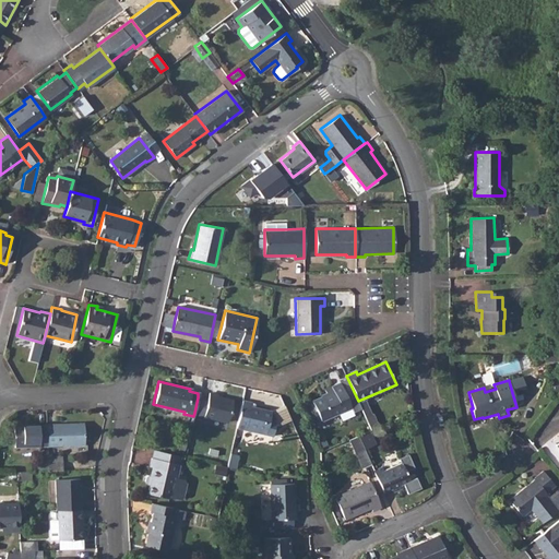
[(328,393),(312,400),(322,421),(352,407),(340,381),(331,384),(331,383),(325,385),(328,393)]
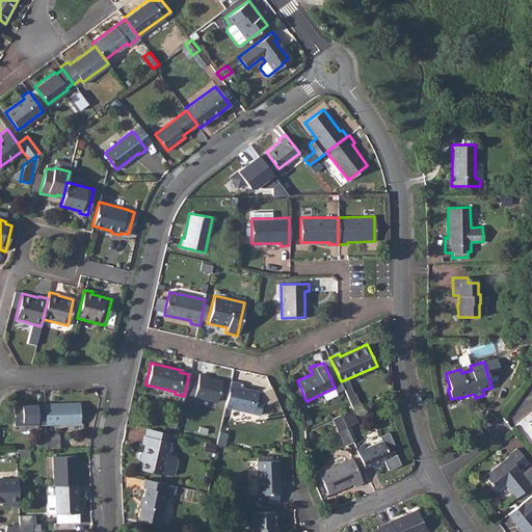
[(197,380),(194,396),(217,401),(221,380),(207,377),(208,375),(200,373),(197,380)]
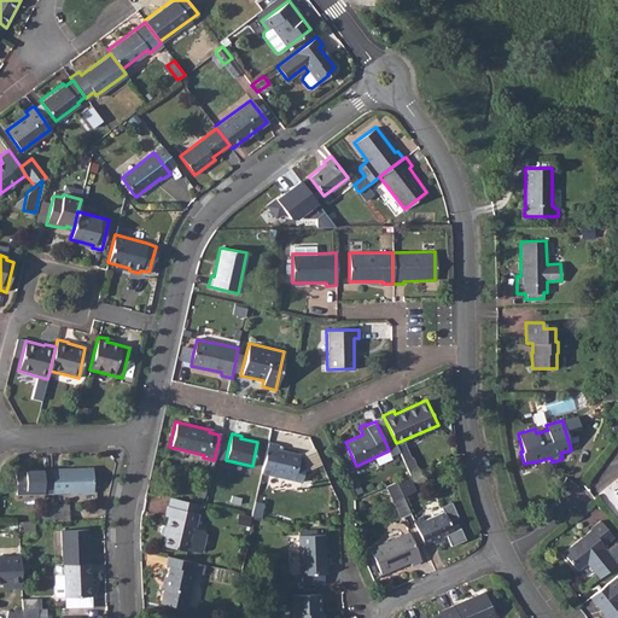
[(268,443),(262,472),(302,482),(305,466),(297,465),(299,454),(277,449),(278,445),(268,443)]
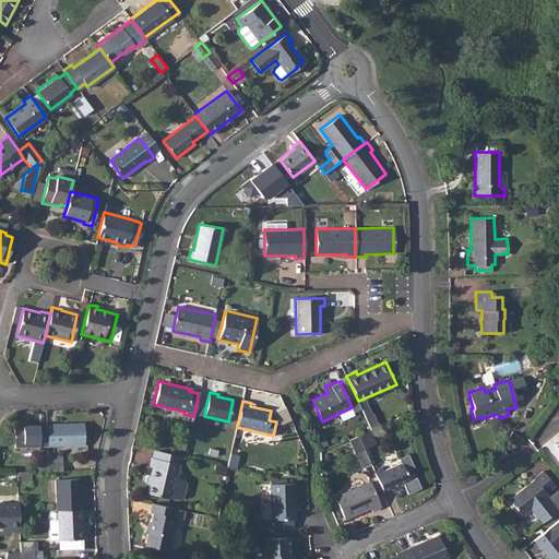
[(372,414),(366,417),(371,429),(378,426),(372,414)]
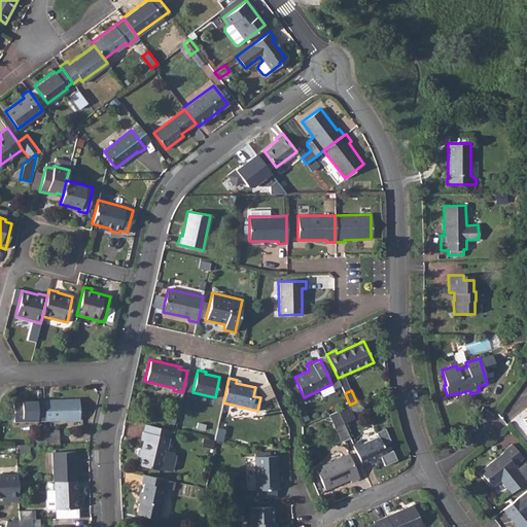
[(44,399),(44,400),(45,421),(79,420),(79,398),(44,399)]
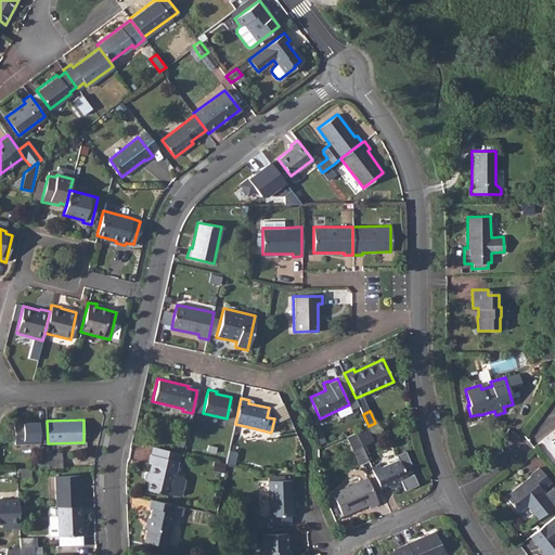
[(48,443),(47,422),(39,422),(39,421),(14,422),(15,444),(48,443)]
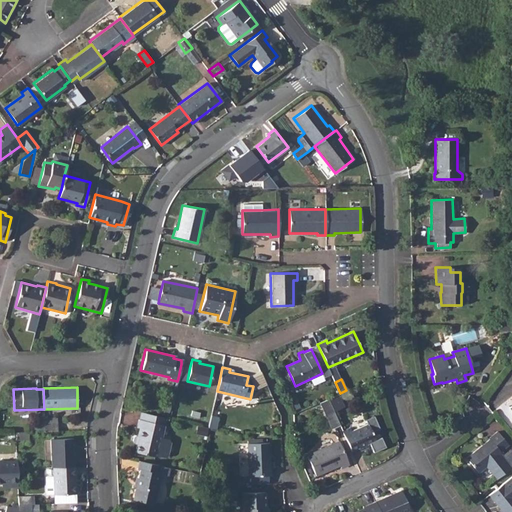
[(340,393),(328,398),(334,411),(345,406),(340,393)]
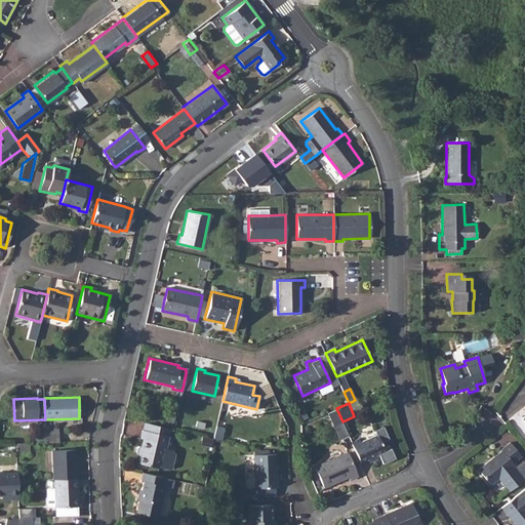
[(336,408),(328,412),(334,425),(342,421),(336,408)]
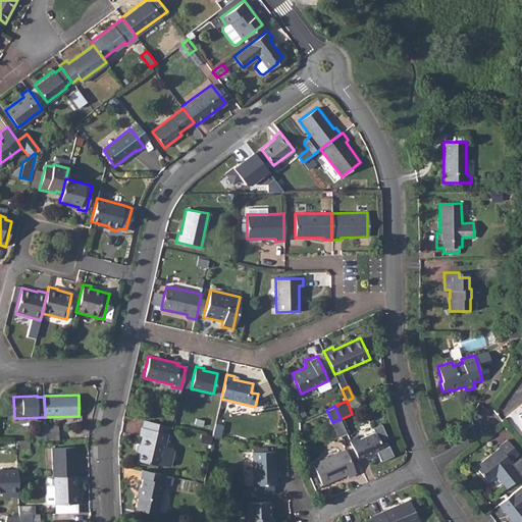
[(215,423),(213,436),(220,437),(222,425),(215,423)]
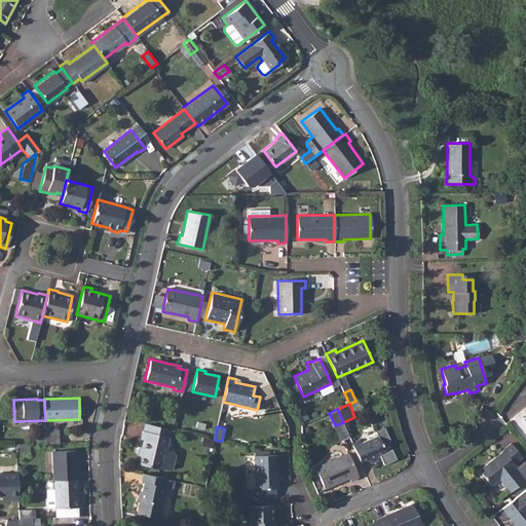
[(168,437),(143,430),(141,439),(144,440),(142,449),(139,448),(137,449),(136,454),(138,456),(140,457),(139,463),(161,468),(161,467),(168,470),(172,467),(176,453),(174,450),(165,448),(168,437)]
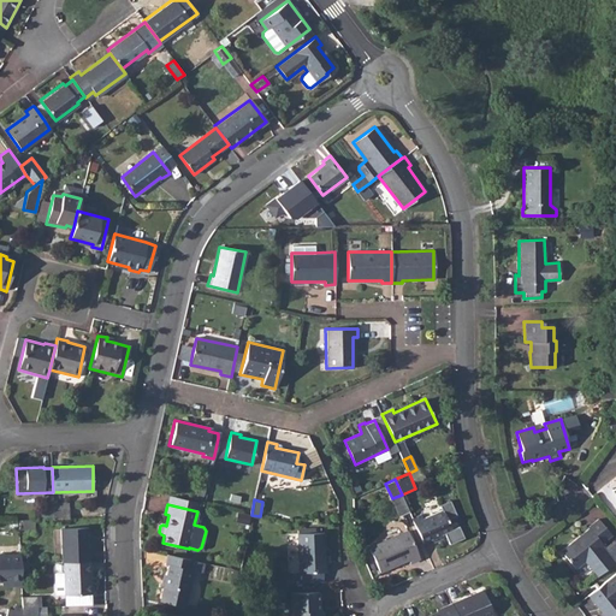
[(69,508),(53,509),(53,519),(69,517),(69,508)]
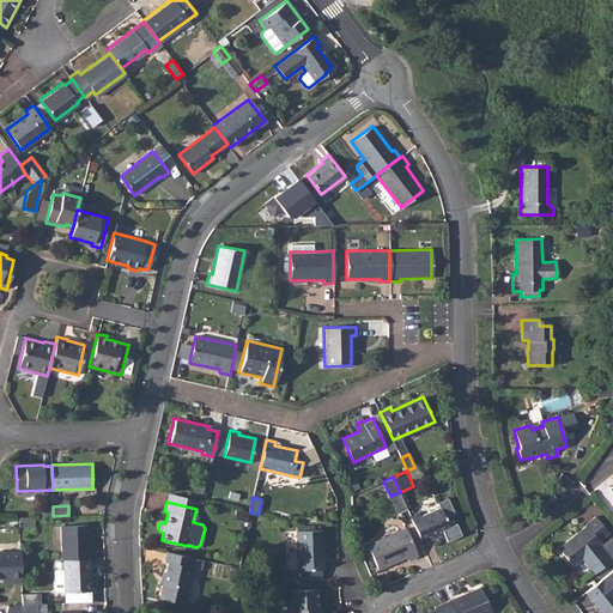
[(53,507),(38,507),(38,516),(53,516),(53,507)]
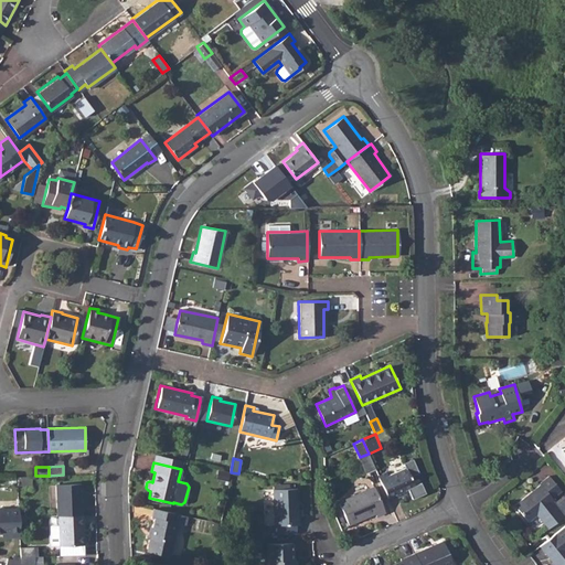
[(386,471),(377,475),(388,498),(396,494),(397,497),(406,493),(405,490),(414,486),(406,467),(388,475),(386,471)]
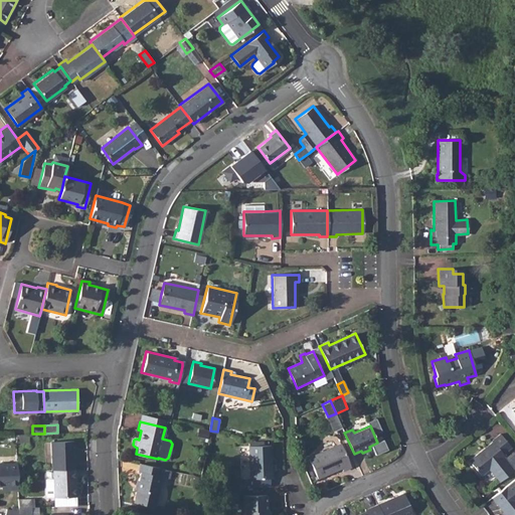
[(492,442),(470,461),(481,475),(489,469),(499,481),(514,469),(503,457),(504,456),(503,454),(511,447),(501,434),(492,441),(492,442)]
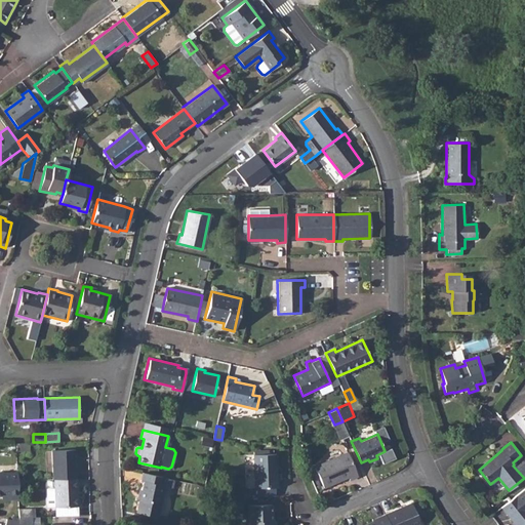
[(52,450),(53,479),(54,478),(76,478),(75,449),(52,450)]
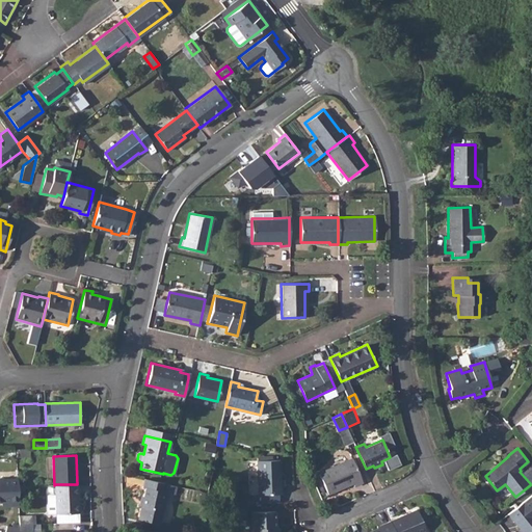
[(351,457),(319,472),(328,495),(353,483),(354,486),(363,483),(351,457)]
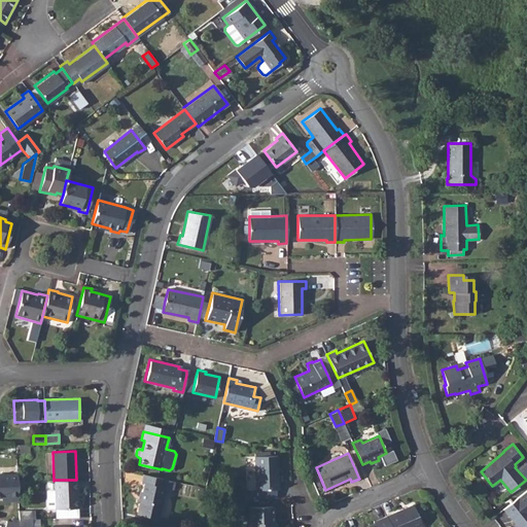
[(278,455),(254,456),(255,490),(279,489),(278,455)]
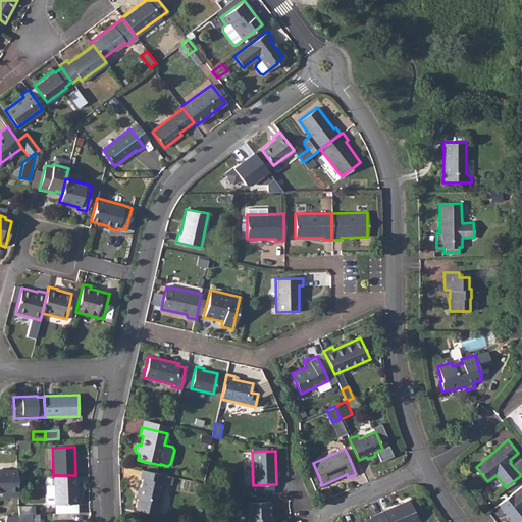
[(0,492),(2,492),(7,492),(7,497),(18,496),(18,477),(17,469),(0,469),(0,492)]
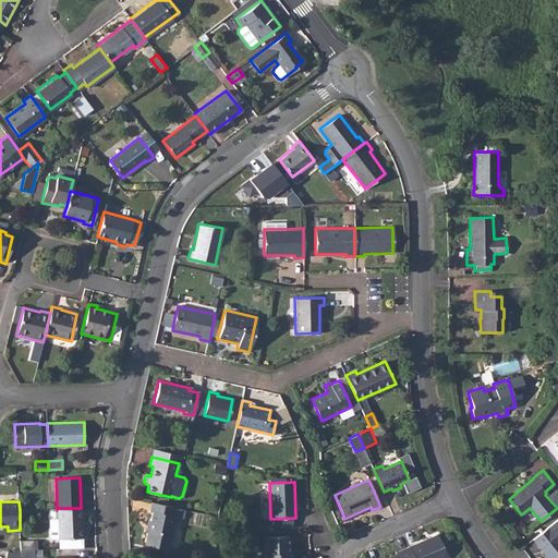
[(182,508),(152,501),(149,511),(152,511),(145,543),(167,548),(173,517),(180,518),(182,508)]
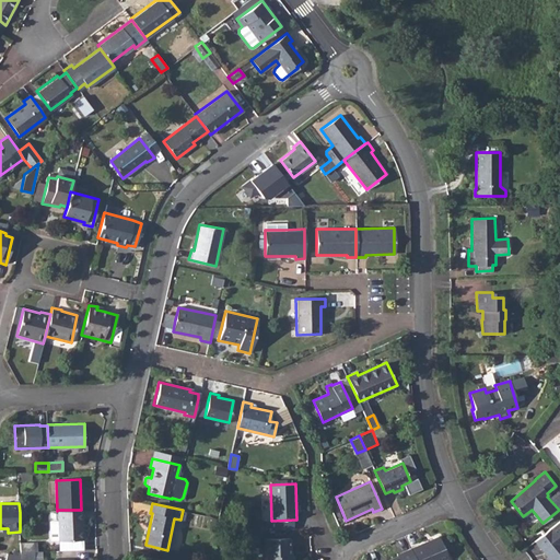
[(81,510),(58,510),(58,522),(50,522),(50,538),(59,538),(59,540),(82,539),(81,510)]
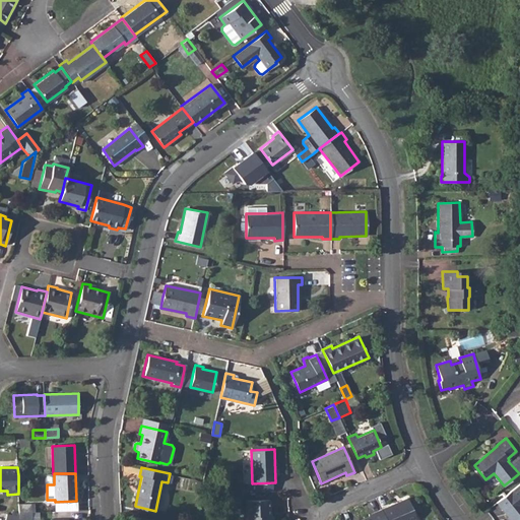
[(519,484),(496,503),(509,519),(518,519),(519,519),(519,484)]
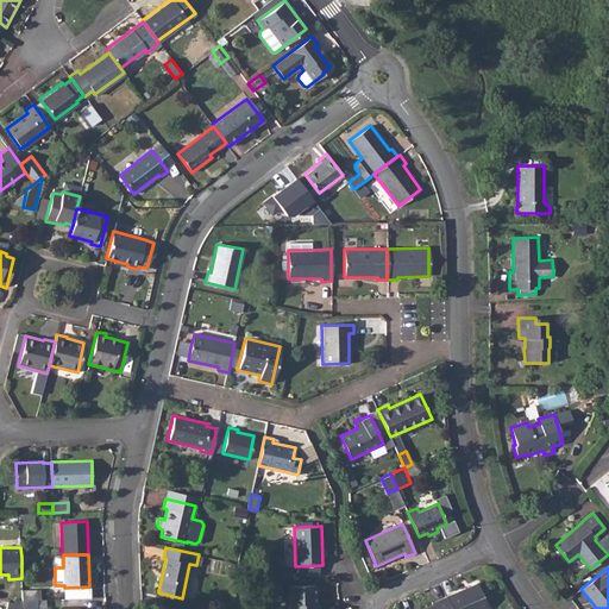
[(488,608),(476,583),(445,596),(451,608),(488,608)]
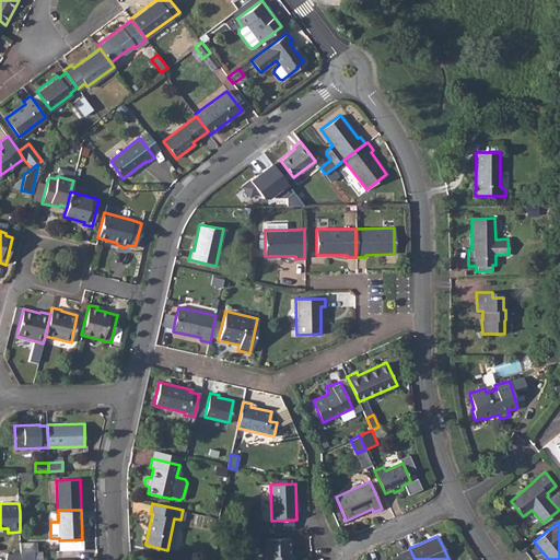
[(291,559),(290,537),(265,539),(265,559),(291,559)]
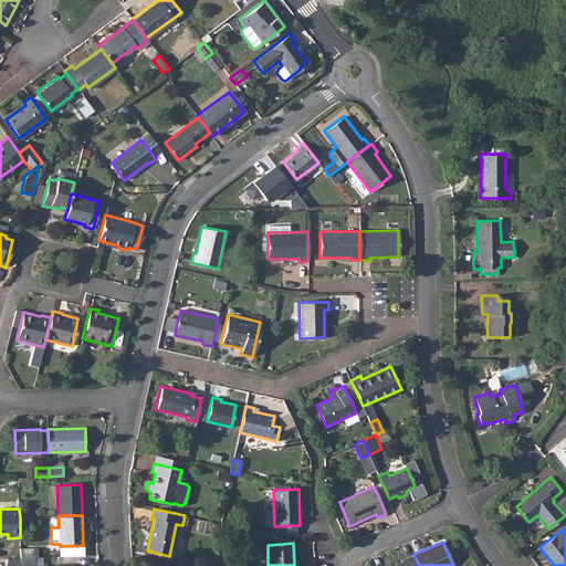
[(34,548),(21,548),(21,557),(34,557),(34,548)]
